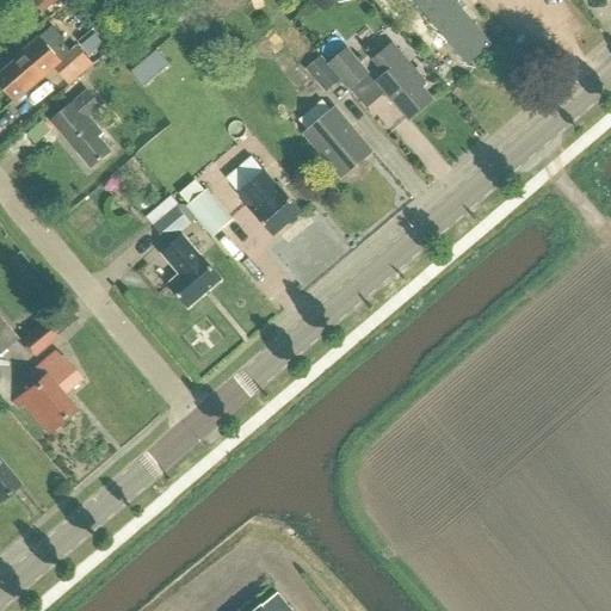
[(55,0),(35,0),(32,2),(43,14),(57,1),(55,0)]
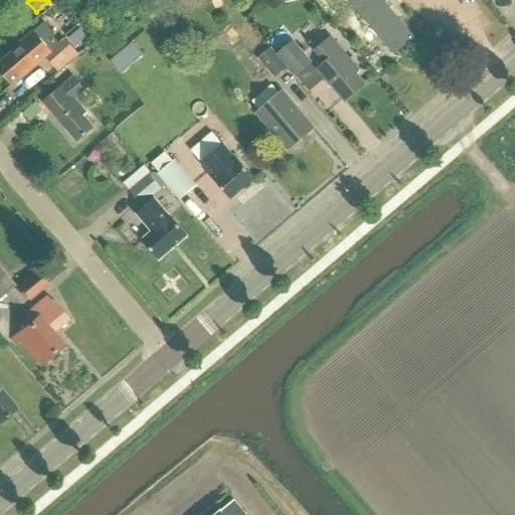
[(347,0),(394,55),(414,38),(382,0),(347,0)]
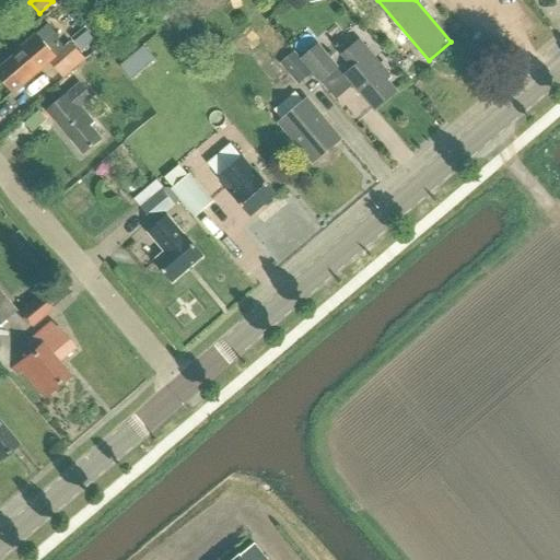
[(392,77),(370,51),(359,38),(341,53),(352,67),(343,73),(375,109),(397,91),(387,80),(392,77)]
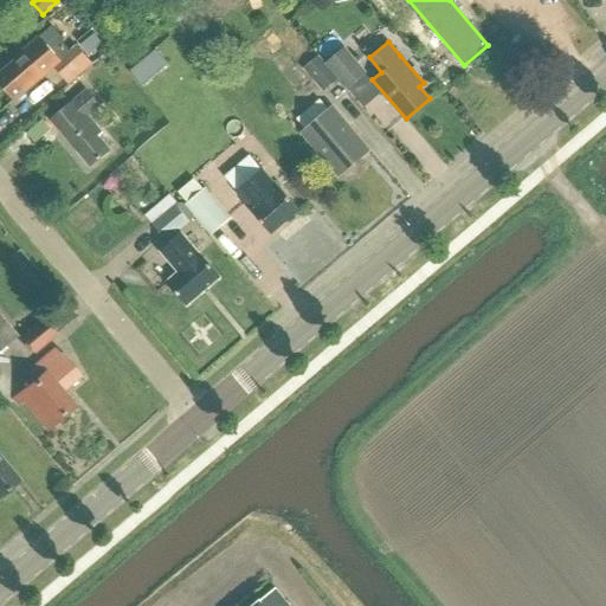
[(15,60),(0,72),(0,83),(14,101),(44,75),(33,64),(44,56),(32,43),(13,58),(15,60)]
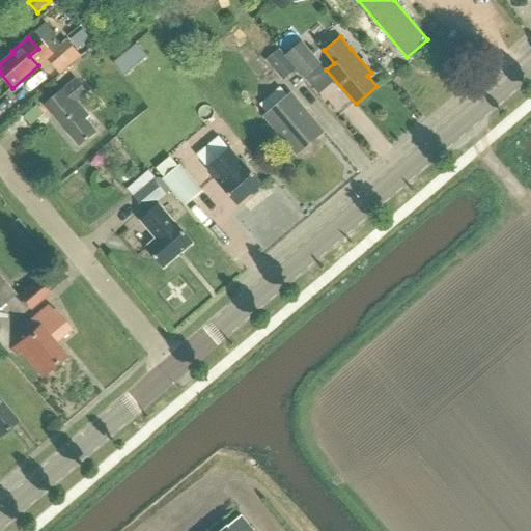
[(57,71),(78,53),(66,39),(46,57),(57,71)]
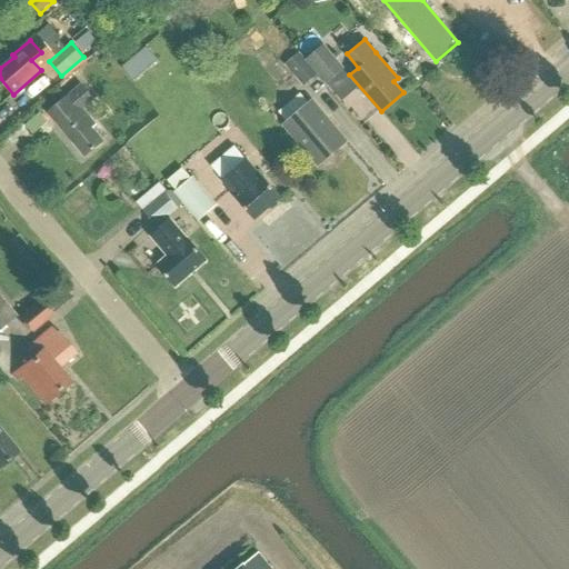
[(308,60),(327,83),(345,69),(325,46),(308,60)]
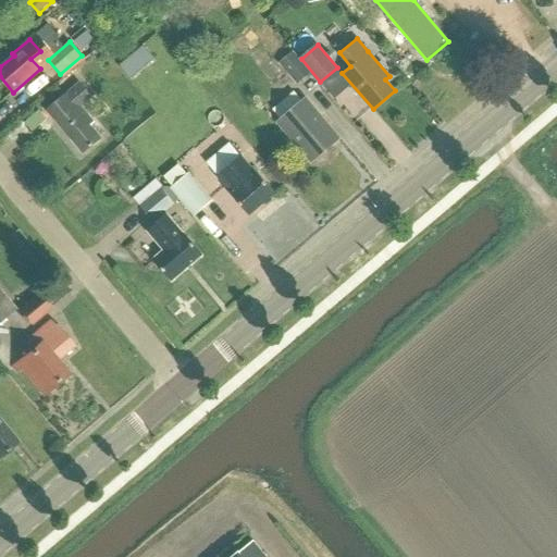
[(143,47),(118,67),(130,81),(153,60),(143,47)]
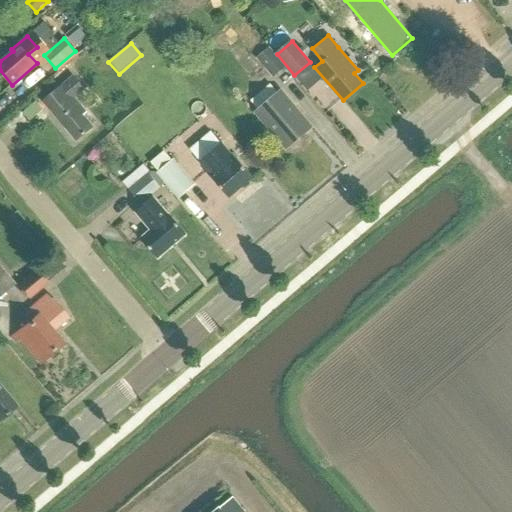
[(258,57),(273,76),(284,67),(269,48),(258,57)]
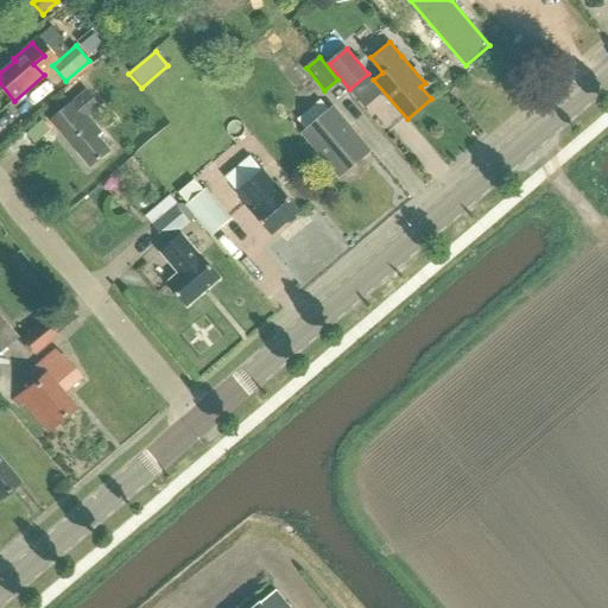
[(51,120),(90,166),(109,150),(97,135),(101,132),(88,116),(100,106),(86,90),(75,100),(51,120)]
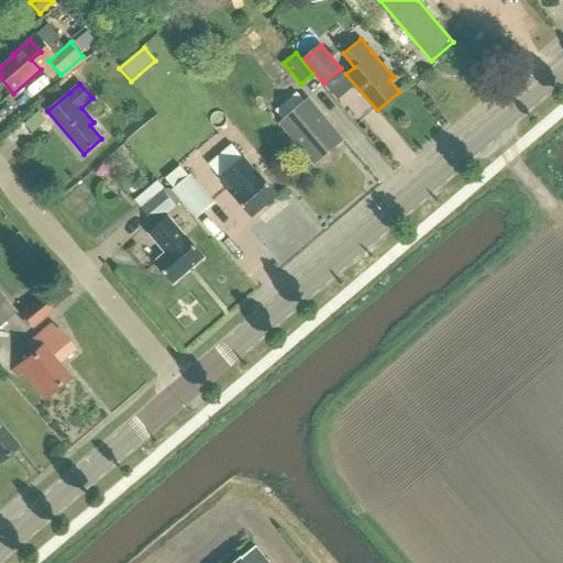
[(309,100),(280,124),(315,165),(343,141),(309,100)]
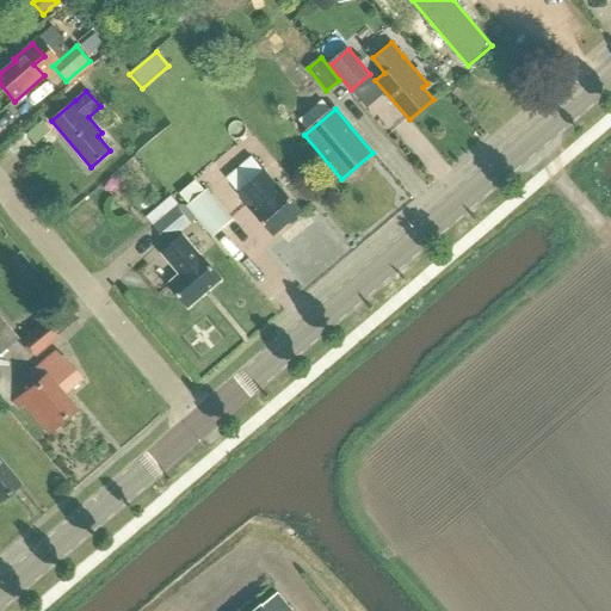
[(253,213),(272,235),(301,211),(282,189),(281,189),(265,170),(238,191),(254,211),(253,213)]
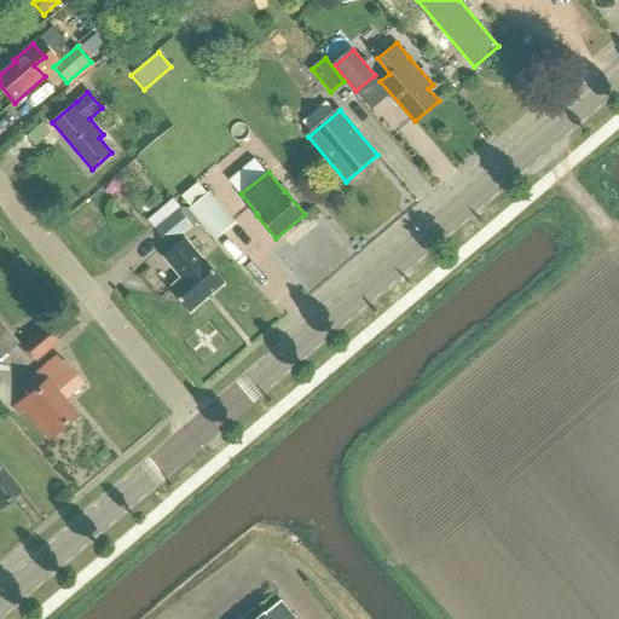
[(235,223),(208,191),(189,207),(215,238),(235,223)]
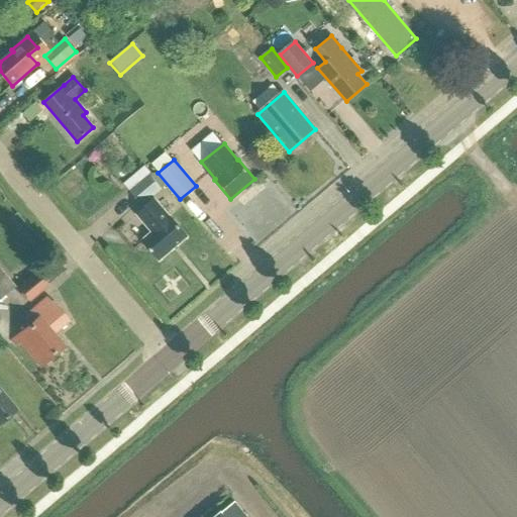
[(129,192),(141,207),(161,191),(148,176),(129,192)]
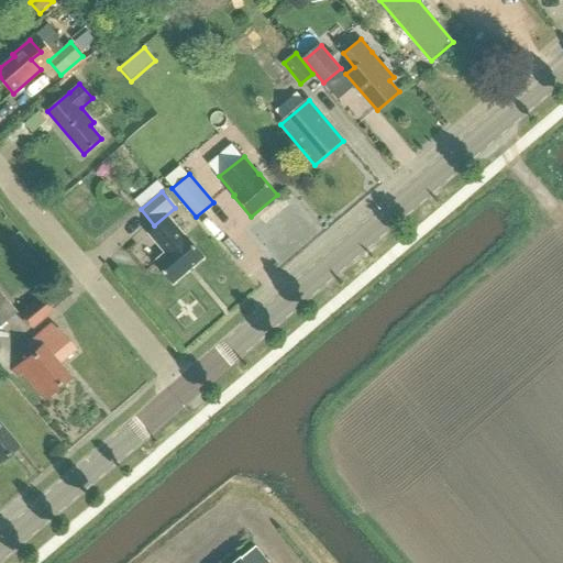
[(155,262),(173,284),(203,257),(186,236),(185,236),(168,217),(148,233),(166,253),(155,262)]
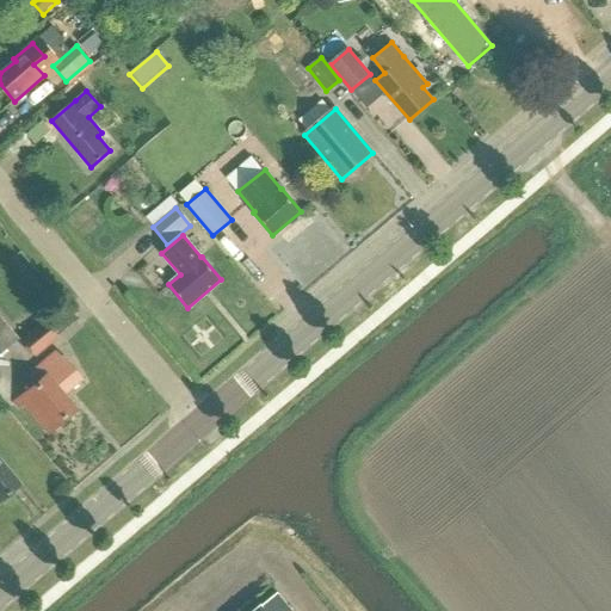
[(0,352),(16,339),(0,320),(0,352)]
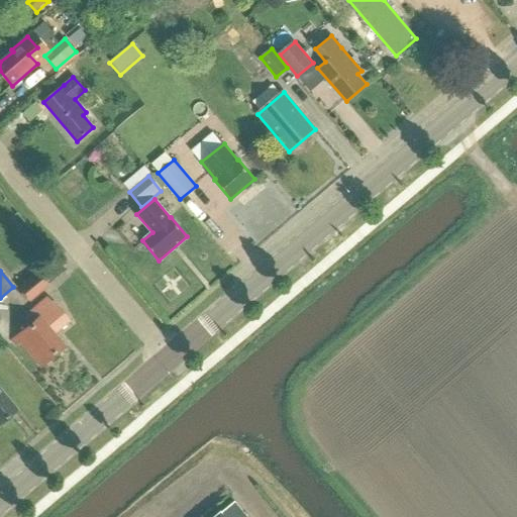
[(28,301),(46,287),(35,273),(17,288),(28,301)]
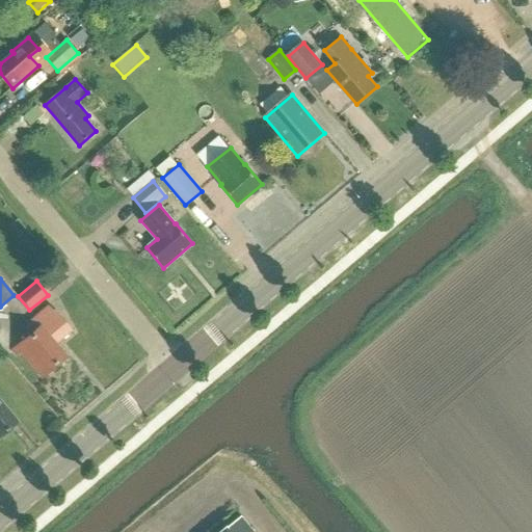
[(24,326),(32,337),(14,352),(17,356),(21,353),(40,377),(44,373),(45,373),(64,356),(54,344),(70,330),(48,306),(32,318),(33,319),(24,326)]
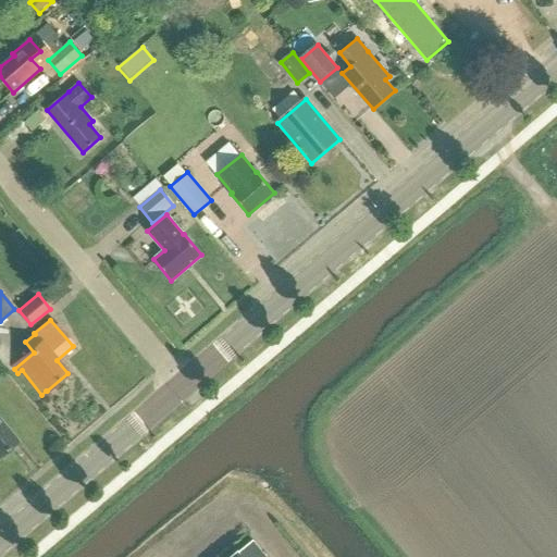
[(0,455),(16,442),(0,422),(0,455)]
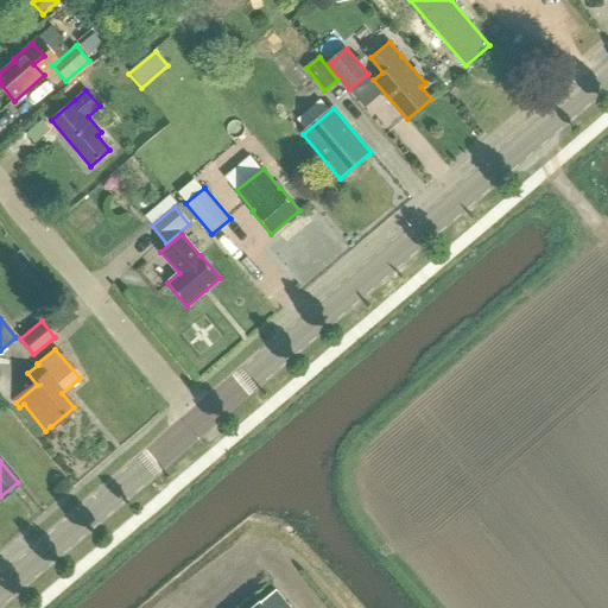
[(290,607),(276,591),(255,607),(290,607)]
